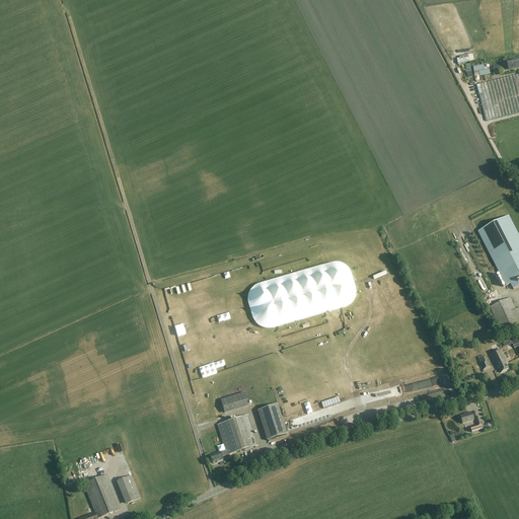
[(458,64),(461,64),(461,63),(473,61),(472,55),(459,57),(460,59),(457,59),(458,64)]
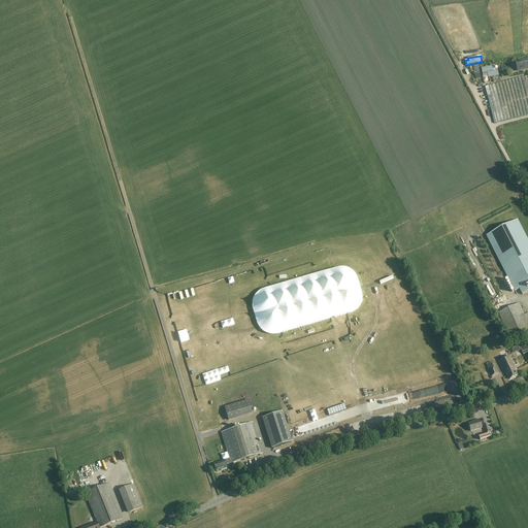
[(527,59),(516,62),(518,71),(527,68),(527,59)]
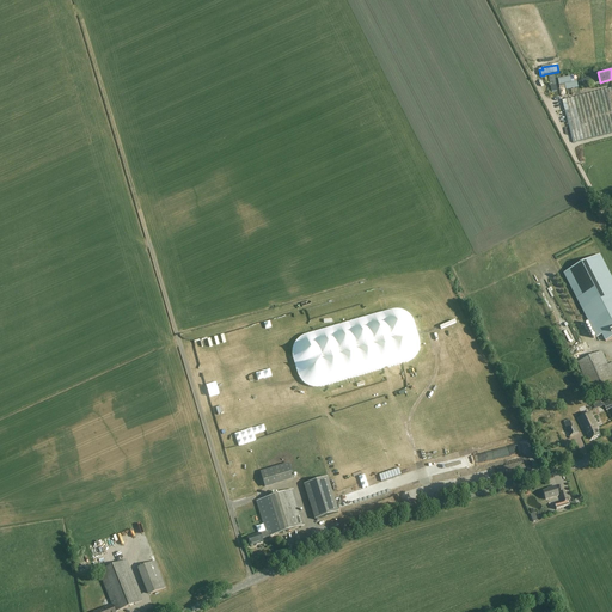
[(570,77),(558,79),(560,85),(565,84),(567,90),(577,87),(577,81),(571,83),(570,77)]
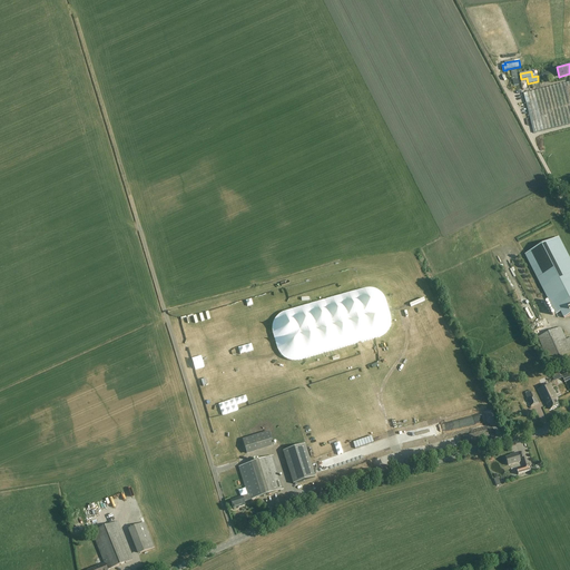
[(533,134),(569,124),(569,81),(523,94),(533,134)]
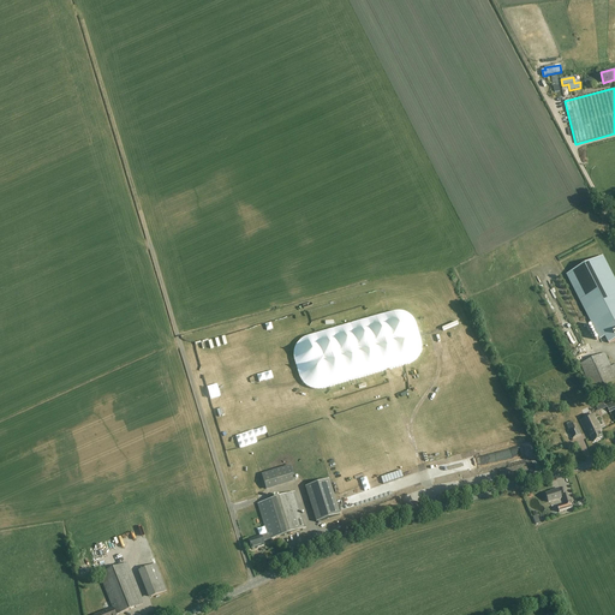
[(609,344),(614,340),(614,280),(603,257),(567,275),(601,339),(605,336),(609,344)]
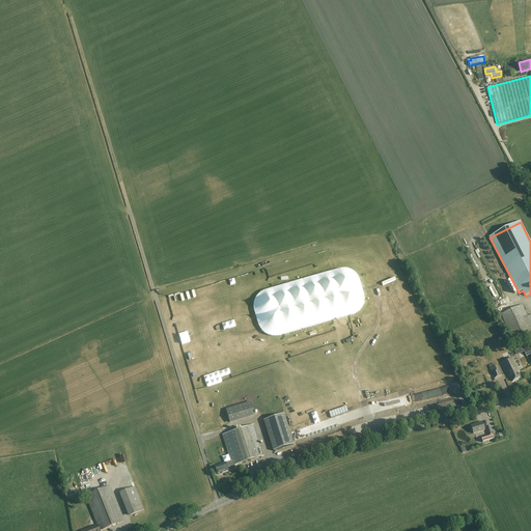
[(530,315),(528,317),(523,306),(501,315),(514,343),(530,336),(530,315)]
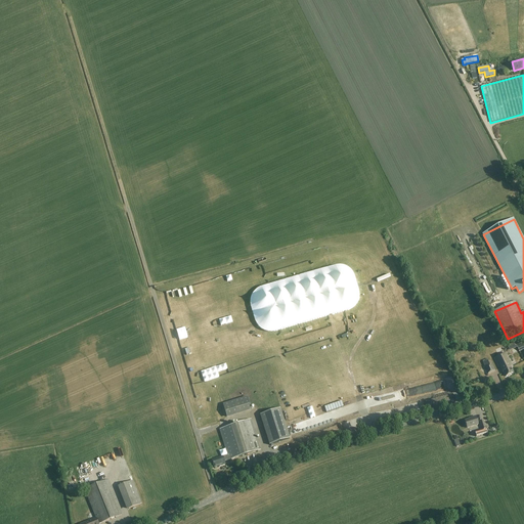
[(499,368),(501,367),(506,377),(514,373),(512,367),(513,367),(507,353),(495,358),(499,368)]
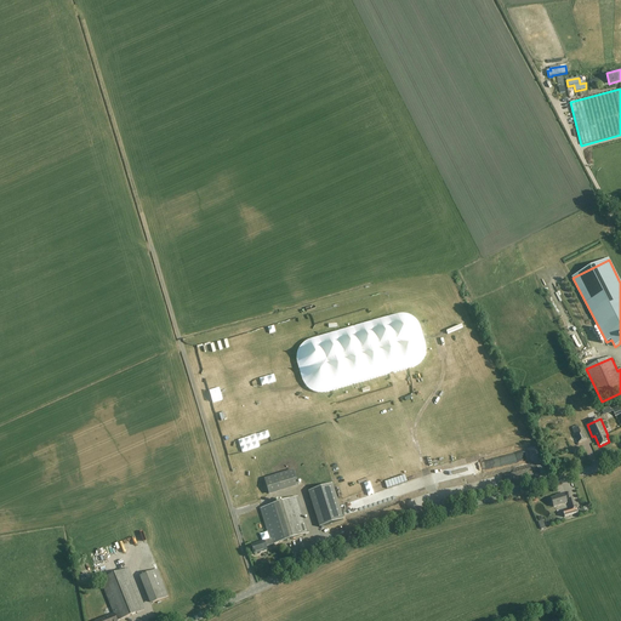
[(579,443),(581,442),(586,439),(584,433),(581,434),(579,427),(573,429),(579,443)]
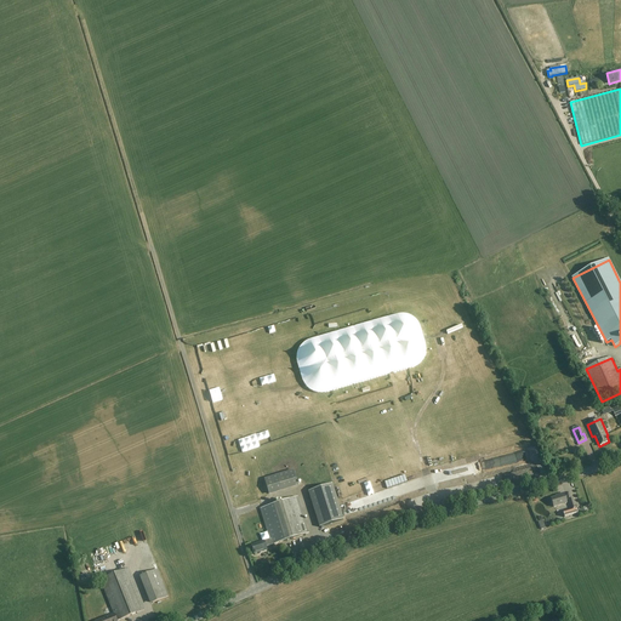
[(265,479),(269,495),(298,486),(294,471),(265,479)]
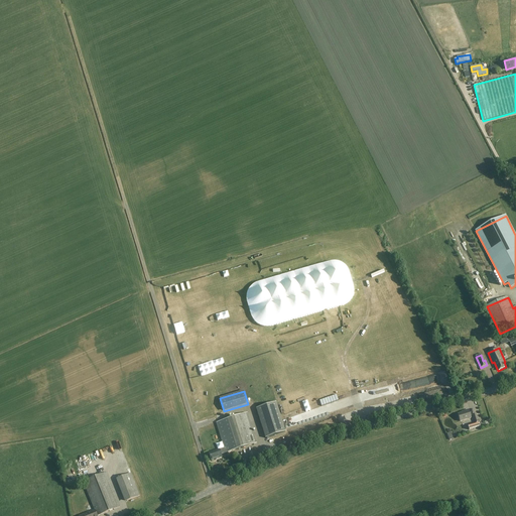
[(344,407),(353,405),(352,398),(343,400),(344,407)]
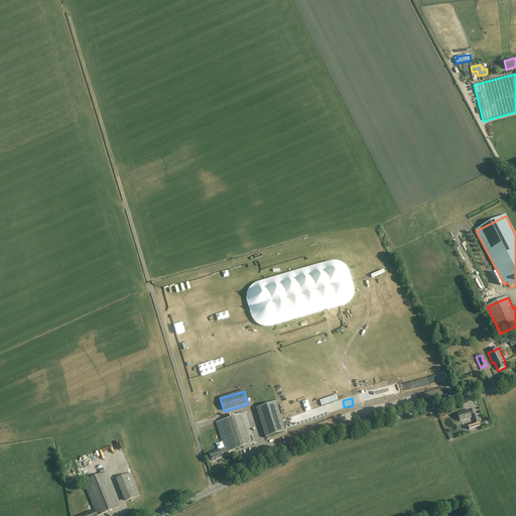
[(276,402),(256,409),(266,438),(285,432),(276,402)]
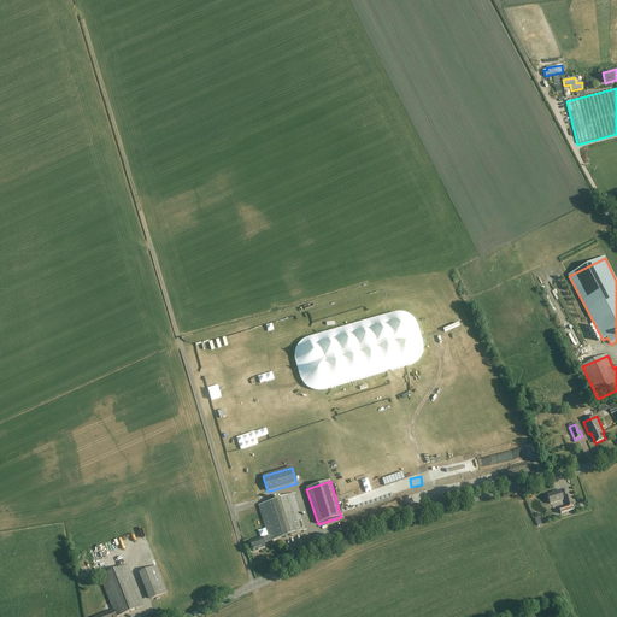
[(554,492),(556,493),(547,495),(550,504),(563,500),(560,491),(554,492)]
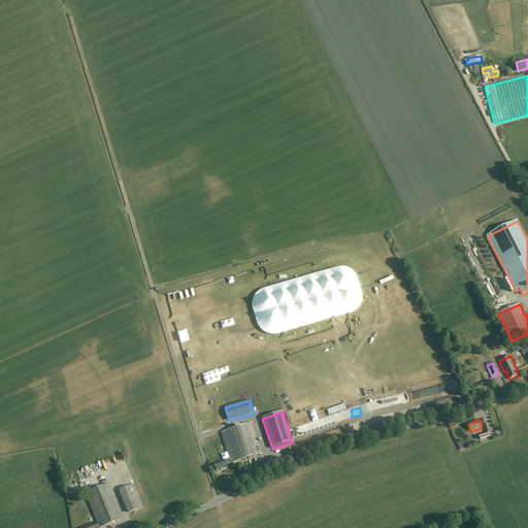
[(253,423),(244,426),(222,433),(230,459),(213,464),(217,471),(227,468),(226,465),(254,456),(263,454),(259,442),(253,423)]
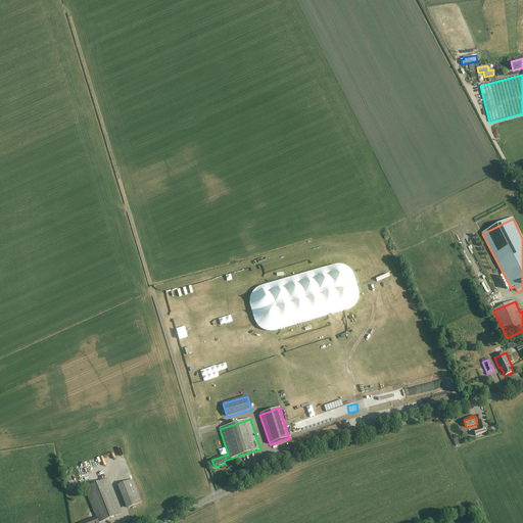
[(297,423),(290,425),(293,432),(300,429),(297,423)]
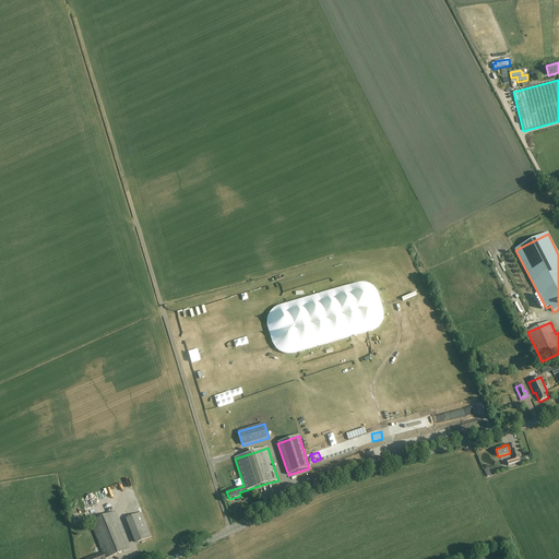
[(507,462),(508,466),(511,466),(512,468),(514,467),(514,466),(516,465),(515,464),(518,463),(518,464),(521,463),(519,459),(507,462)]
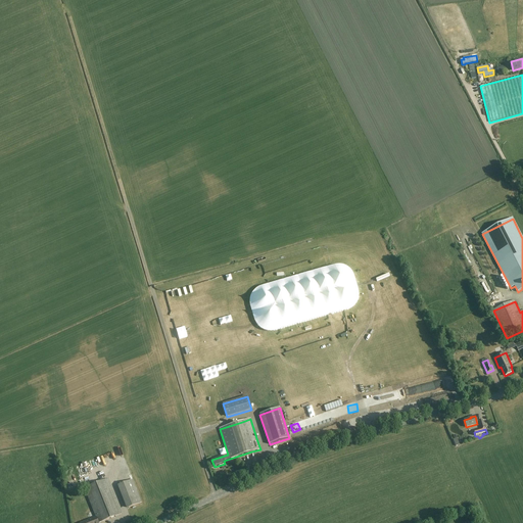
[(98,522),(122,514),(108,479),(85,488),(96,518),(91,520),(81,522),(98,522)]
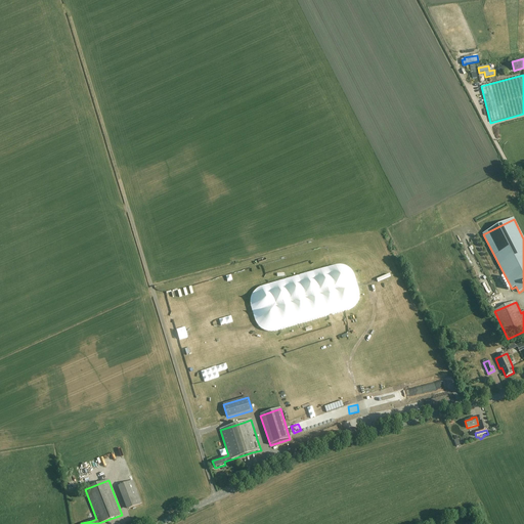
[(133,481),(118,487),(127,510),(142,504),(133,481)]
